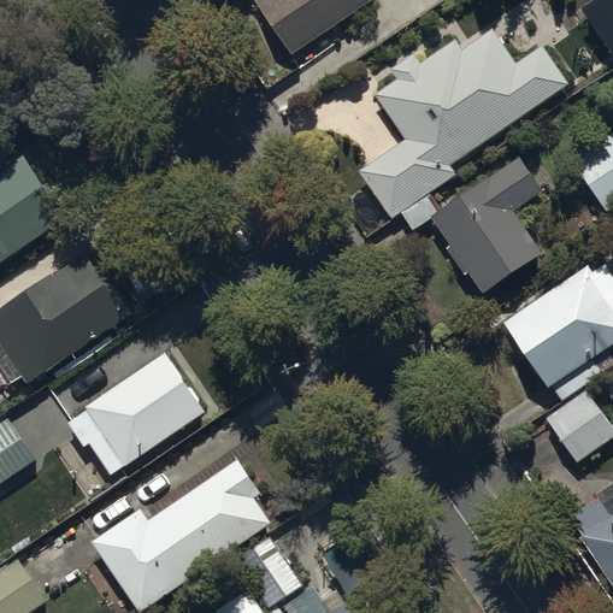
[(255,0),(254,1),(290,53),(369,0),(255,0)]
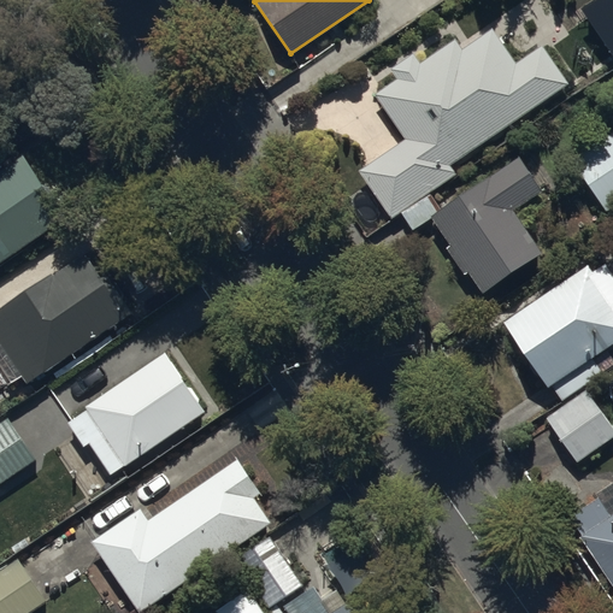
[(575,0),(612,54),(612,0),(575,0)]
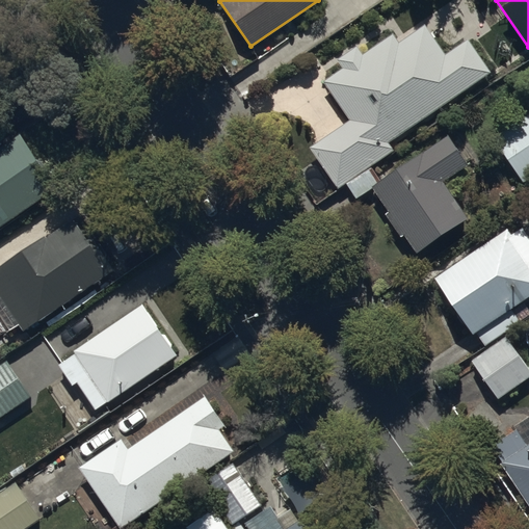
[(336,59),(342,68),(322,81),(349,120),(309,149),(337,188),(346,183),(356,197),(372,186),(390,212),(385,215),(399,235),(403,233),(418,254),(468,218),(443,183),(469,165),(447,135),(381,181),(370,165),(394,149),(389,142),(490,72),(467,40),(445,54),(424,24),(397,43),(391,33),(361,54),(355,46),(336,59)]
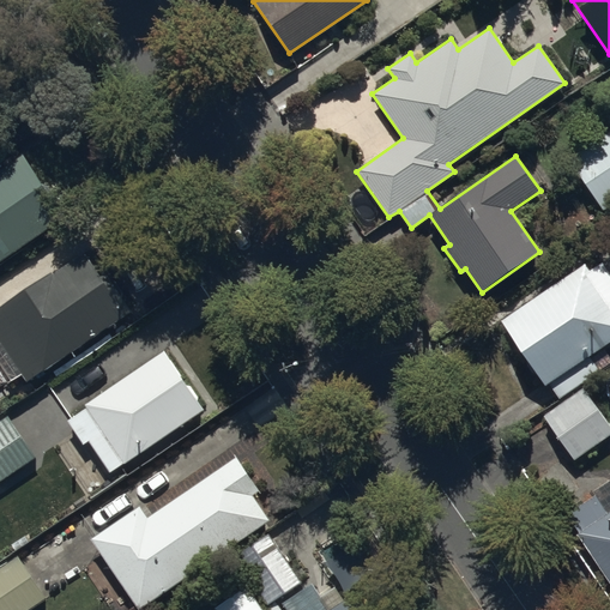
[(609,204),(609,130),(568,157),(602,209),(609,204)]
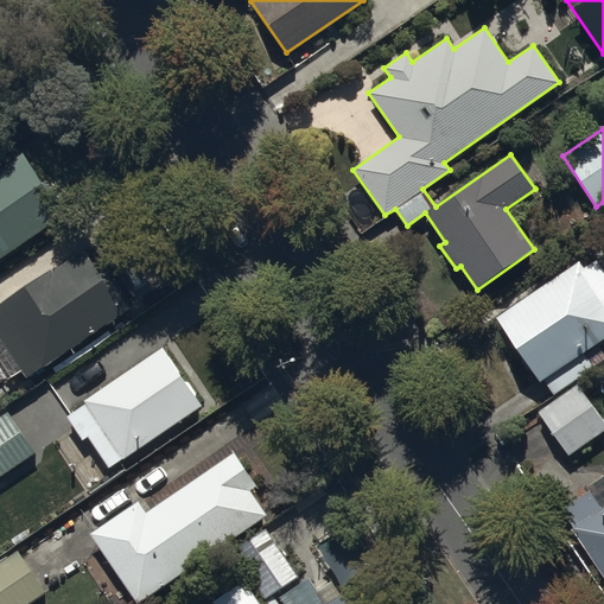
[(25,158),(0,175),(0,262),(67,218),(25,158)]
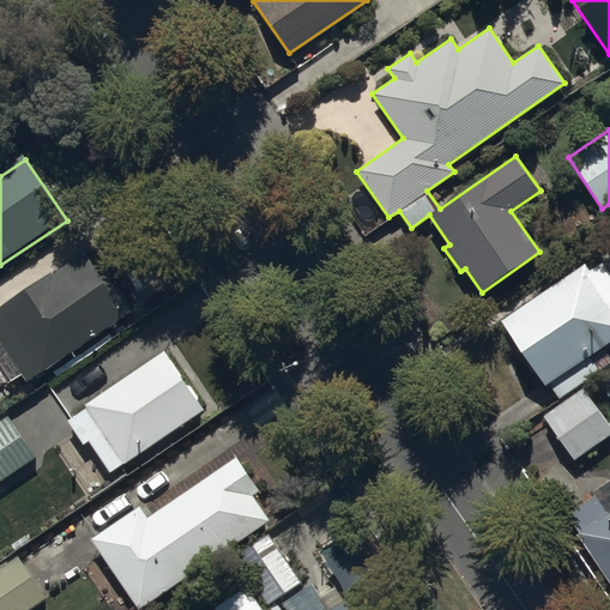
[(85,252),(0,308),(0,343),(28,385),(130,316),(85,252)]
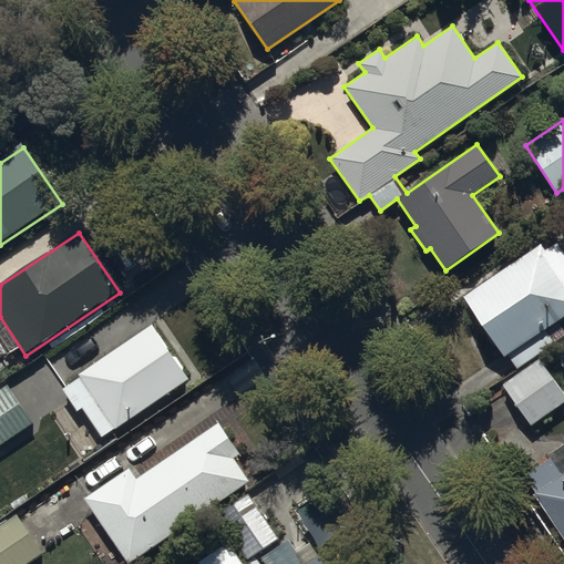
[(544,249),(540,244),(462,297),(504,358),(563,316),(563,252),(556,241),(544,249)]
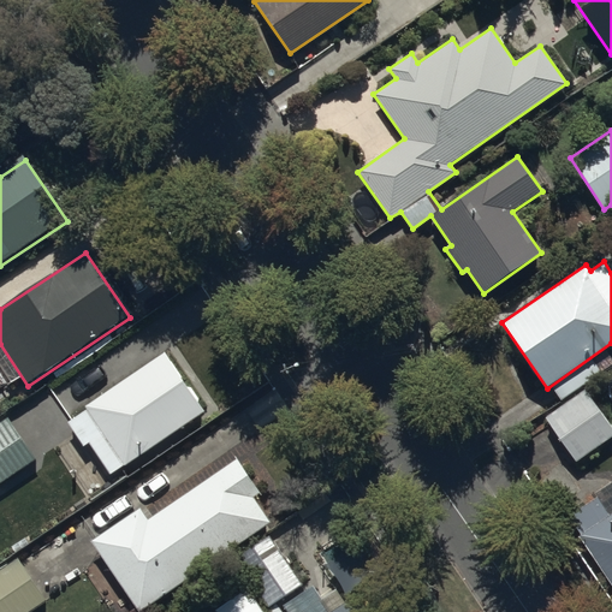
[(166,356),(83,411),(122,467),(203,411),(166,356)]
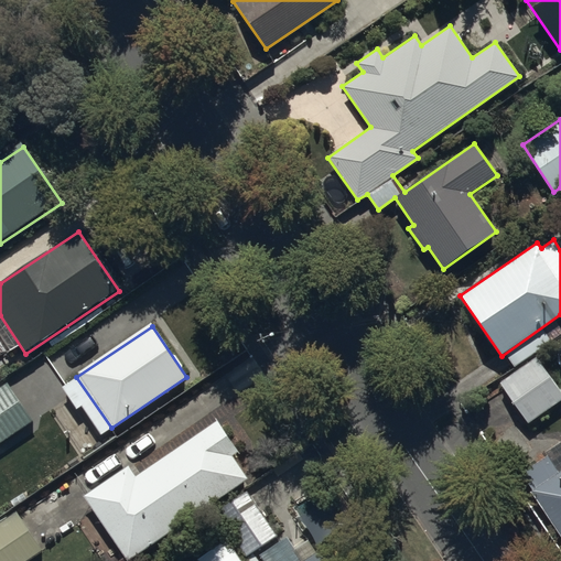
[(560,389),(536,355),(499,381),(529,422),(560,399),(560,389)]
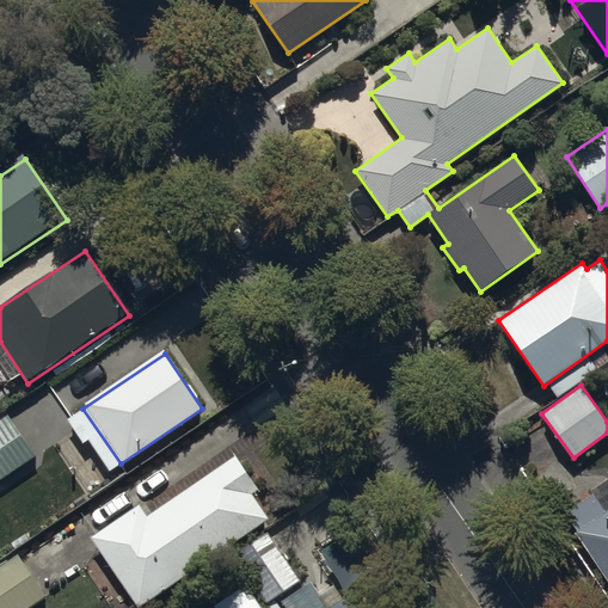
[(7,413),(0,417),(0,480),(36,456),(7,413)]
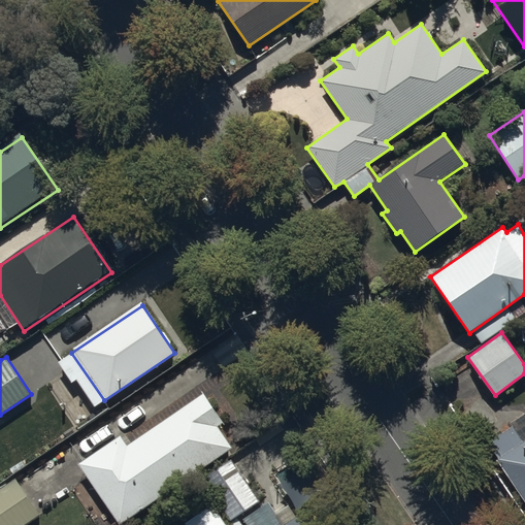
[(120,437),(78,466),(119,524),(125,524),(238,448),(203,396),(127,448),(120,437)]
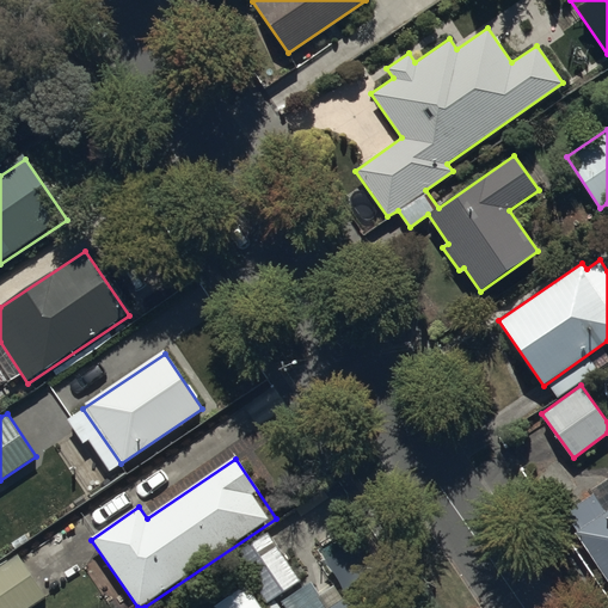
[(578,530),(576,533),(607,579),(607,478),(591,490),(594,493),(566,513),(578,530)]
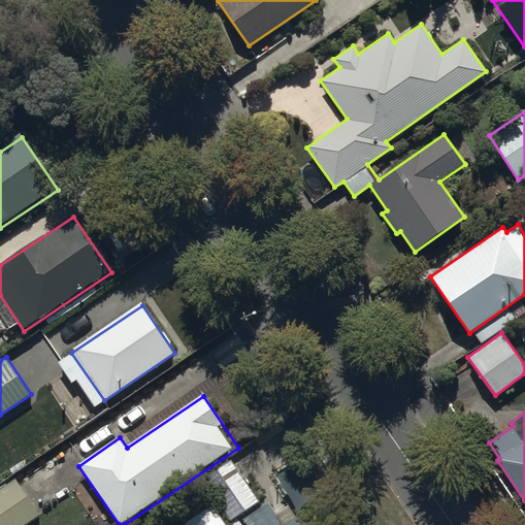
[(259,500),(230,459),(202,479),(231,520),(227,523),(228,524),(240,524),(235,517),(259,500)]
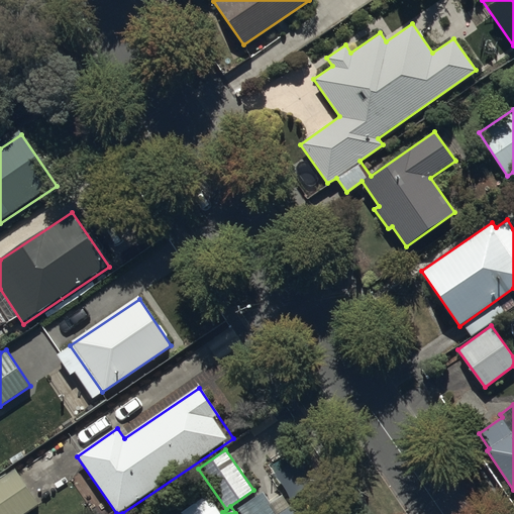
[(295,458),(274,476),(293,499),(314,483),(295,458)]
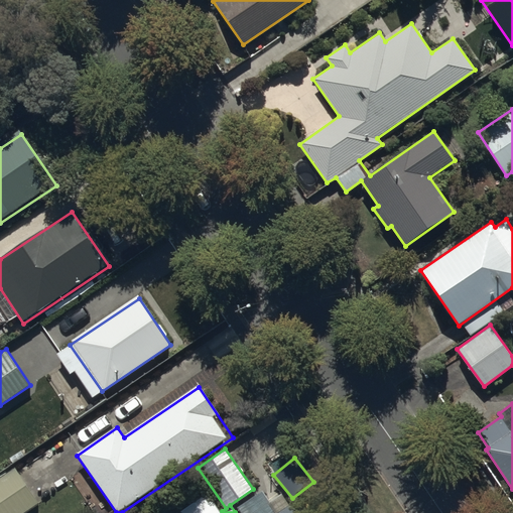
[(221,512),(207,492),(179,510),(180,512),(221,512)]
